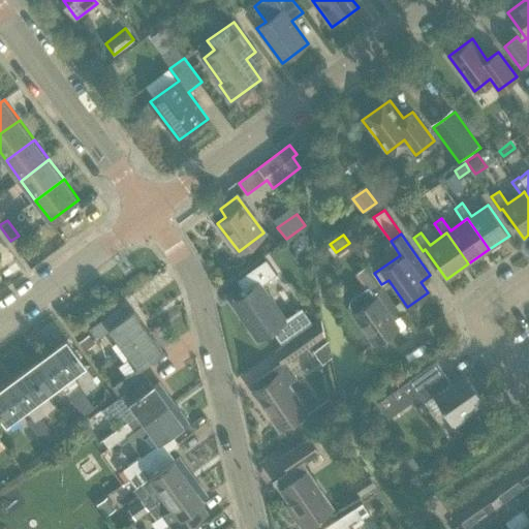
[(247,302),(238,308),(258,338),(272,329),(282,343),(312,322),(302,307),(284,319),(260,285),(276,274),(266,259),(239,278),(247,289),(241,293),(247,302)]
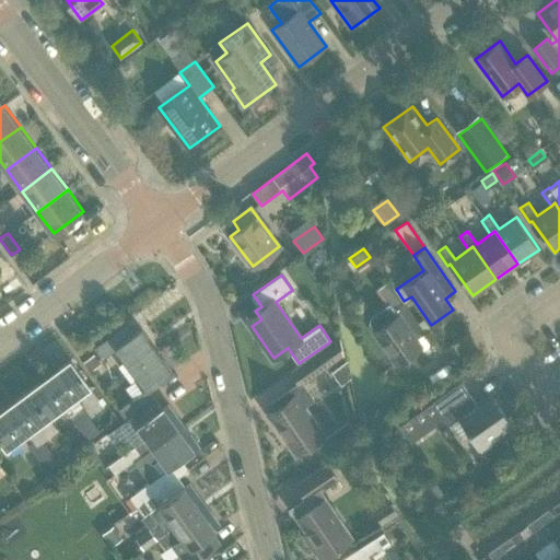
[(388,278),(377,287),(388,303),(393,308),(404,301),(396,289),(388,278)]
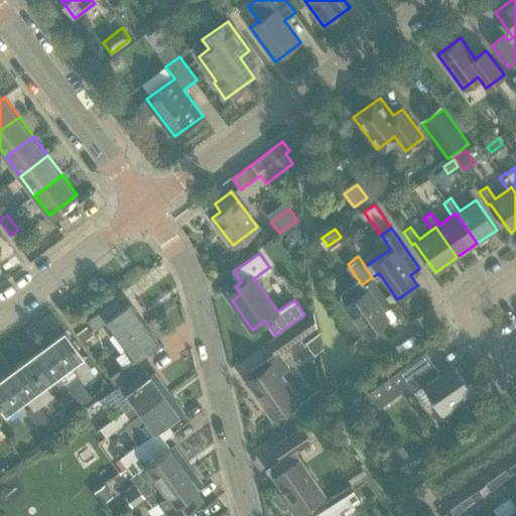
[(384,311),(392,306),(372,277),(362,284),(358,279),(341,291),(340,297),(345,305),(365,335),(388,318),(384,311)]
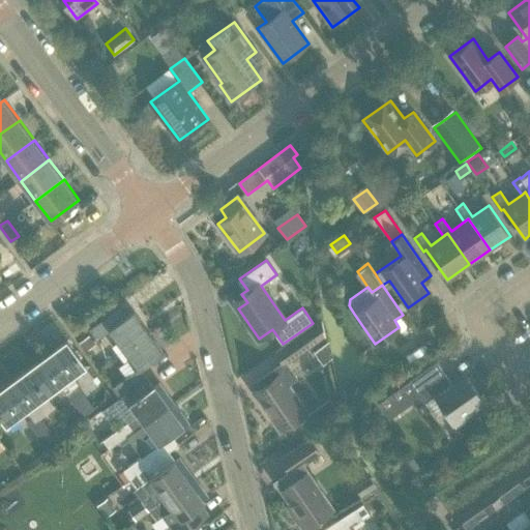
[(118,342),(113,346),(118,353),(148,331),(134,311),(125,317),(119,307),(90,329),(96,339),(109,329),(118,342)]
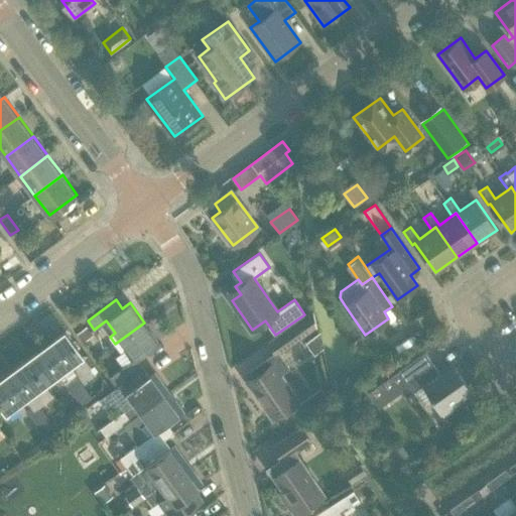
[(316,326),(313,311),(269,343),(276,353),(279,351),(283,350),(316,326)]
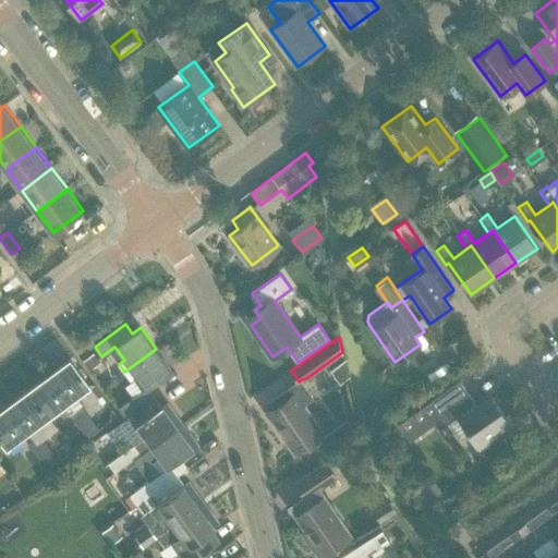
[(171,370),(156,349),(124,372),(131,380),(135,378),(143,389),(119,408),(125,417),(154,397),(147,388),(171,370)]
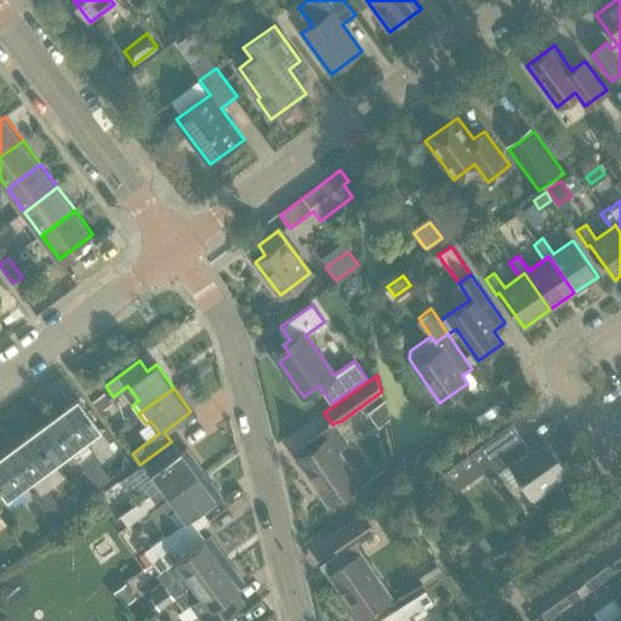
[(103,391),(92,399),(98,408),(109,400),(103,391)]
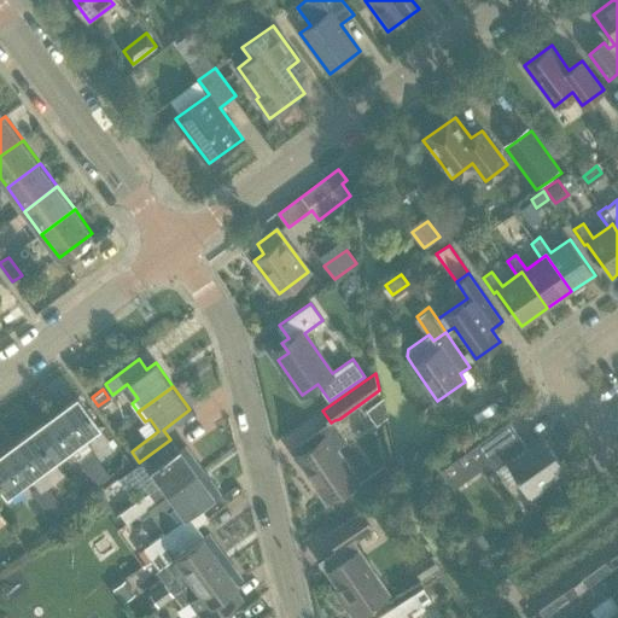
[(99,426),(77,397),(54,415),(76,443),(81,453),(82,454),(89,449),(91,448),(83,437),(99,426)]
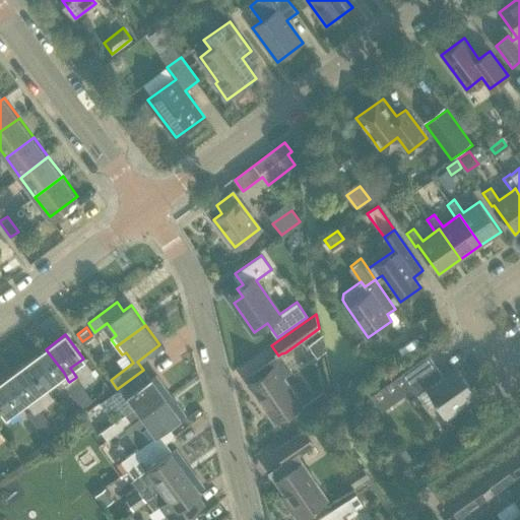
[(64,373),(46,349),(26,364),(45,388),(58,378),(63,385),(68,381),(64,373)]
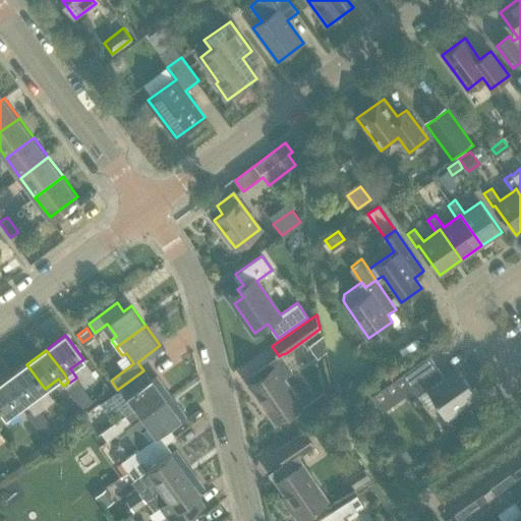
[(402,373),(371,395),(383,410),(406,394),(410,400),(417,395),(418,395),(426,389),(429,387),(438,399),(432,403),(445,419),(450,416),(477,396),(458,368),(445,378),(428,355),(402,373)]
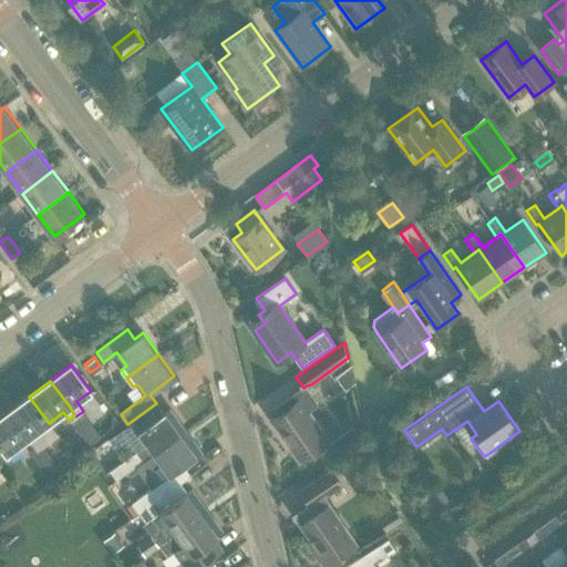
[(306,391),(302,393),(298,392),(277,406),(287,421),(278,428),(300,460),(328,440),(307,410),(316,403),(306,391)]
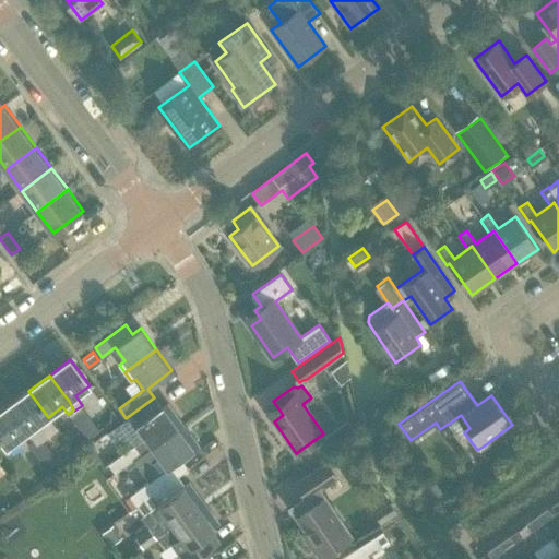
[(28,391),(8,406),(27,432),(48,417),(28,391)]
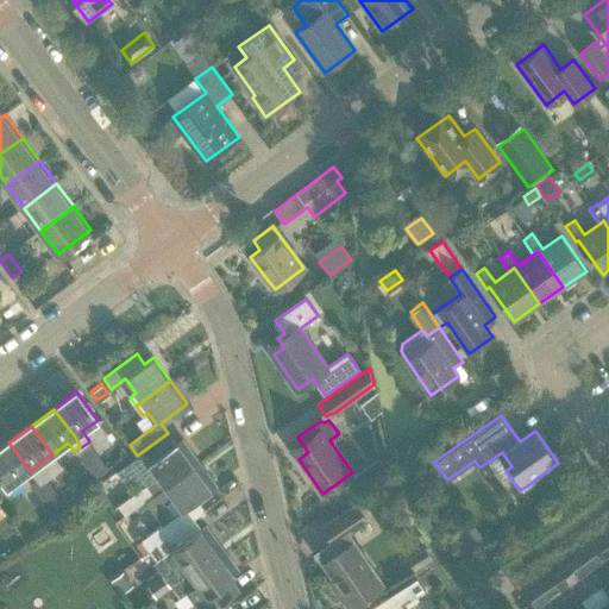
[(138,457),(118,471),(127,484),(140,475),(146,484),(118,504),(125,515),(155,494),(155,495),(161,491),(194,466),(187,457),(193,452),(183,439),(177,443),(176,444),(168,433),(137,456),(138,457)]
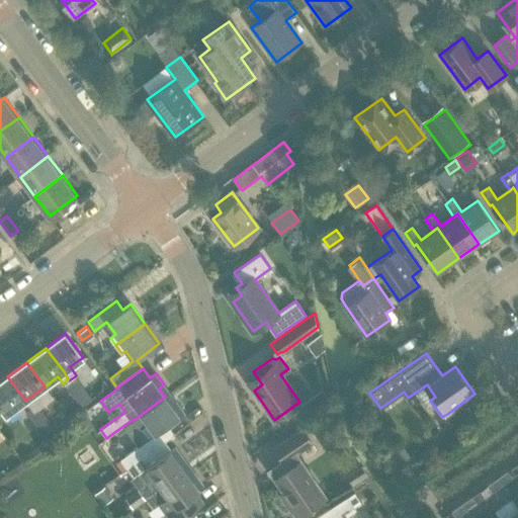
[(0,407),(5,415),(25,401),(7,376),(0,380),(0,407)]
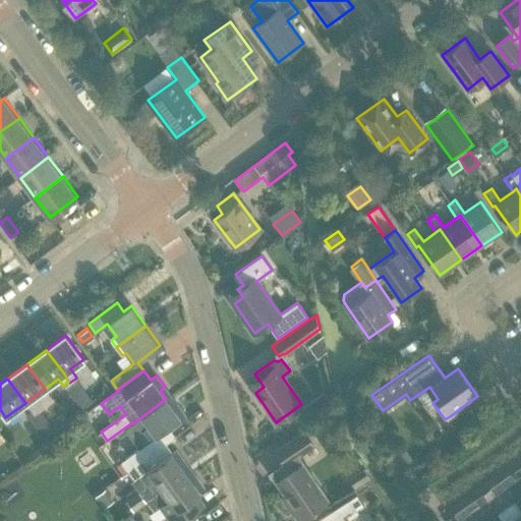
[(75,379),(69,383),(68,382),(63,386),(72,397),(83,389),(75,379)]
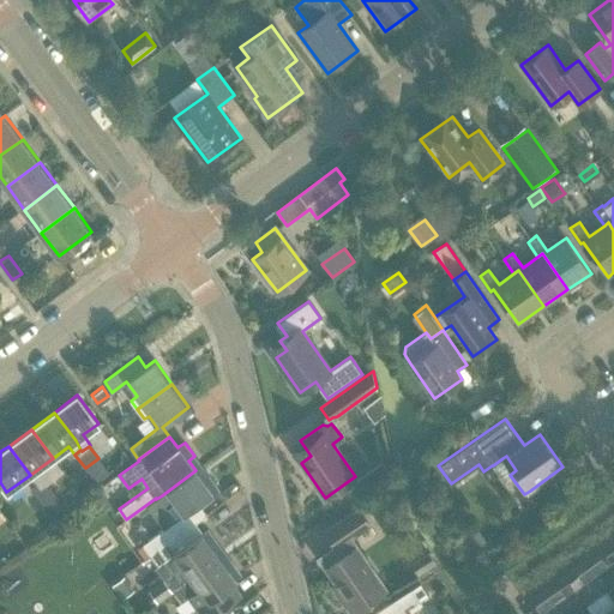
[(110,473),(98,458),(85,468),(96,482),(110,473)]
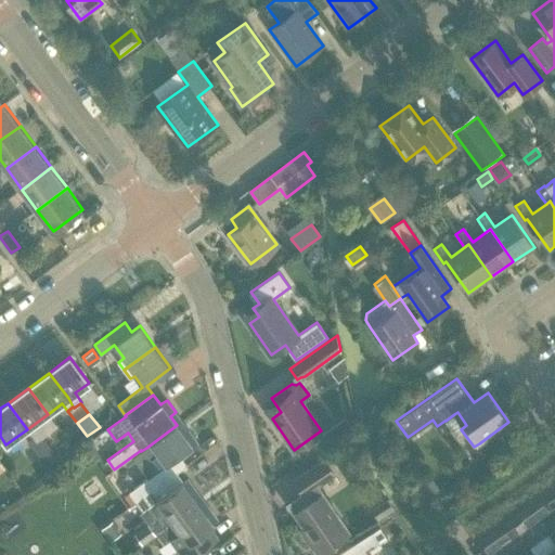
[(167,464),(130,491),(137,501),(175,474),(186,465),(180,455),(192,446),(197,442),(188,429),(183,434),(177,425),(146,448),(153,456),(158,452),(167,464)]
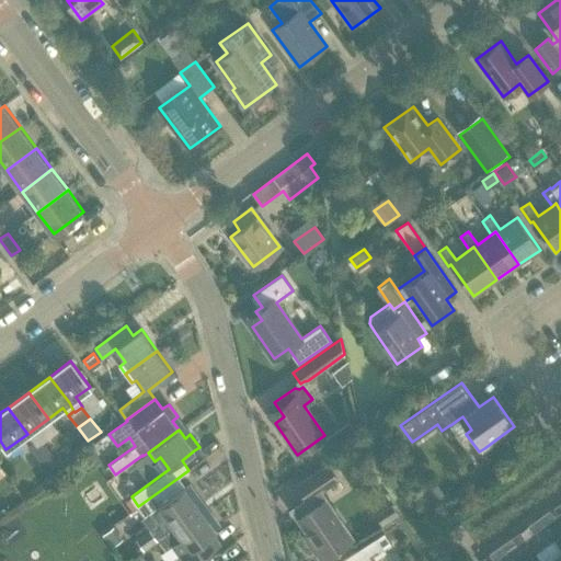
[(338,430),(327,438),(334,448),(345,441),(338,430)]
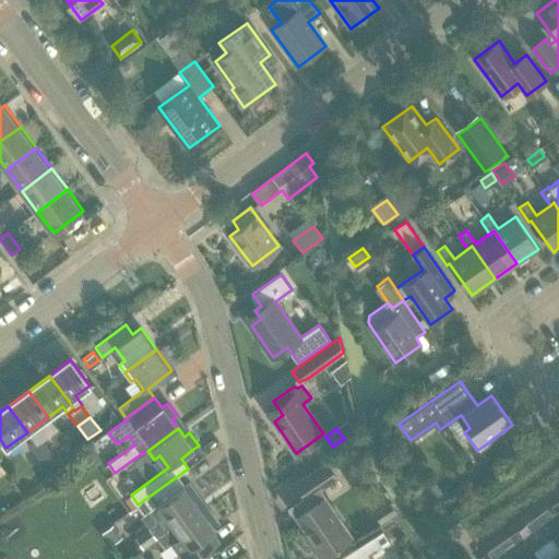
[(49,448),(39,436),(27,444),(37,456),(49,448)]
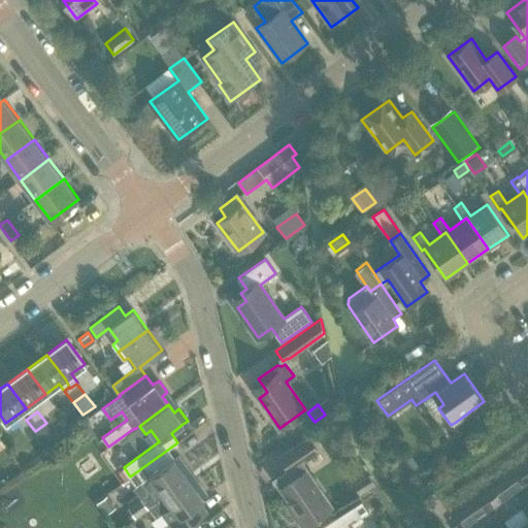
[(56,435),(52,430),(46,423),(35,431),(43,443),(56,435)]
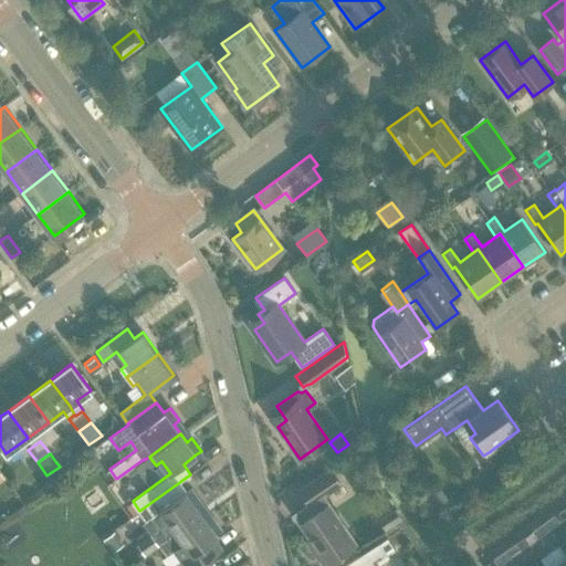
[(324,565),(355,543),(322,495),(341,483),(331,469),(300,490),(310,503),(303,507),(310,516),(300,523),(318,549),(315,552),(324,565)]
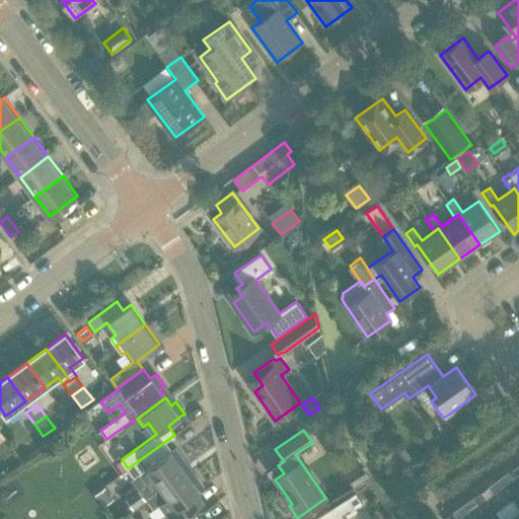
[(163,443),(128,468),(135,477),(132,479),(139,490),(141,492),(146,500),(184,471),(178,463),(183,459),(175,447),(169,452),(163,443)]
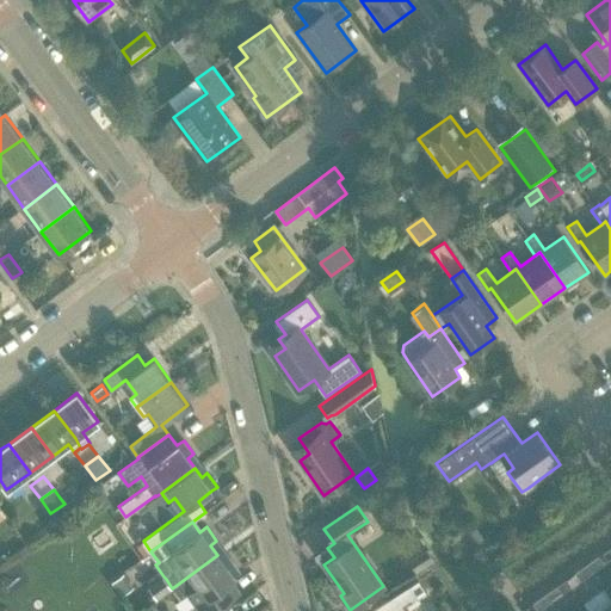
[(471,522),(460,530),(470,544),(482,536),(471,522)]
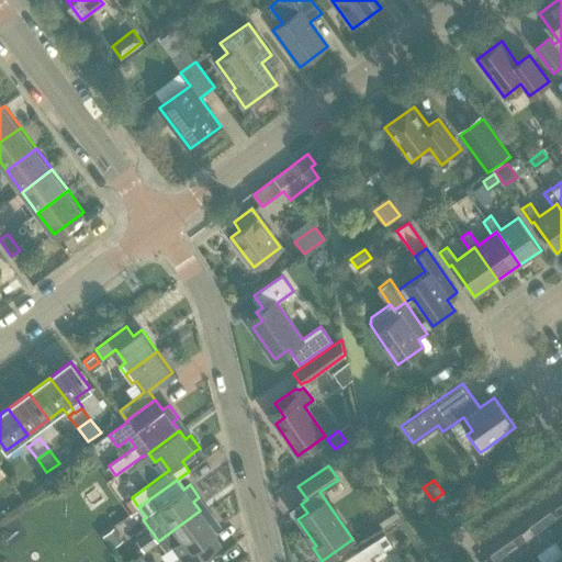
[(206,520),(200,510),(158,541),(165,550),(171,546),(179,555),(169,561),(197,561),(221,544),(213,535),(222,528),(212,516),(206,520)]
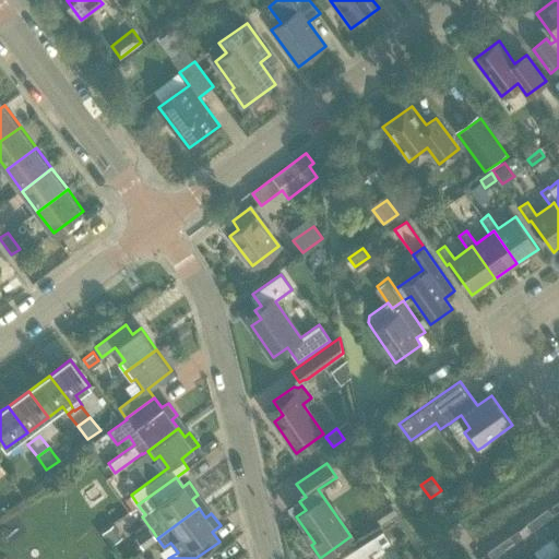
[(548,508),(536,515),(542,522),(552,514),(548,508)]
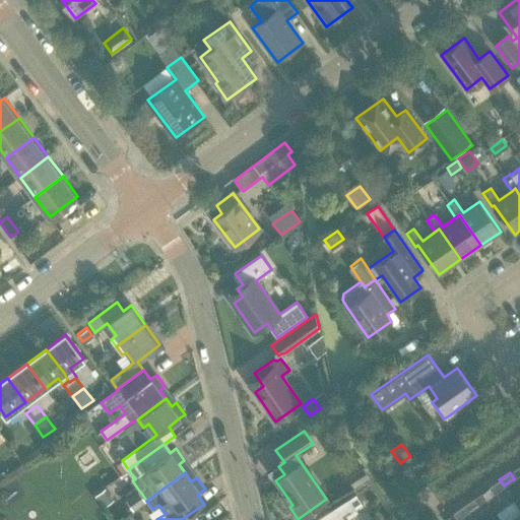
[(499,479),(489,486),(494,494),(504,485),(499,479)]
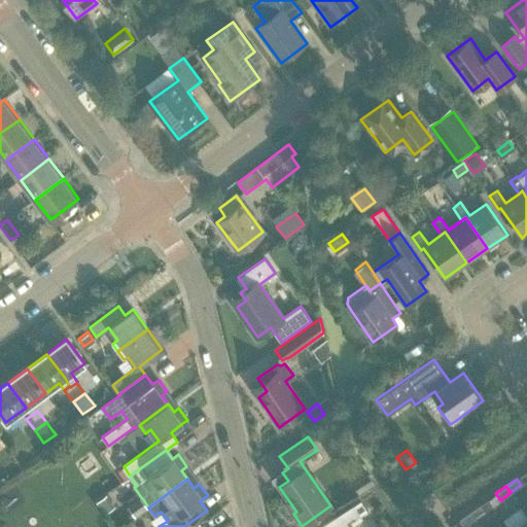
[(106,493),(96,501),(104,514),(115,505),(106,493)]
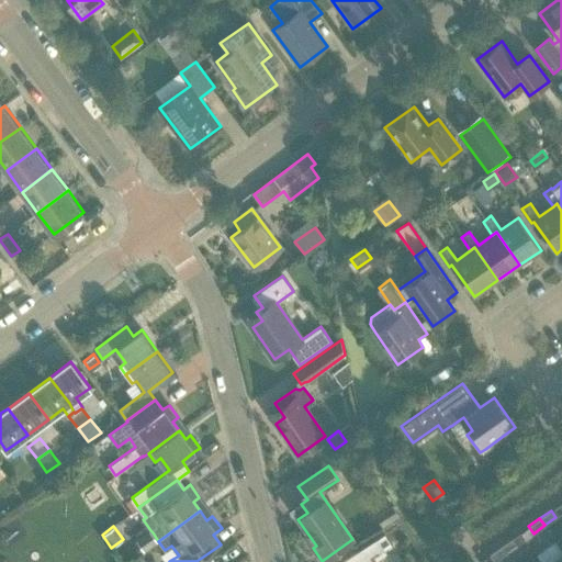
[(512,538),(501,546),(506,553),(517,546),(512,538)]
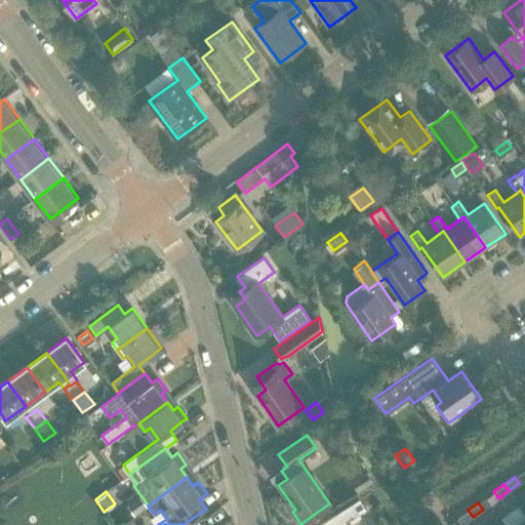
[(353,503),(319,524),(355,524),(356,524),(352,519),(360,514),(353,503)]
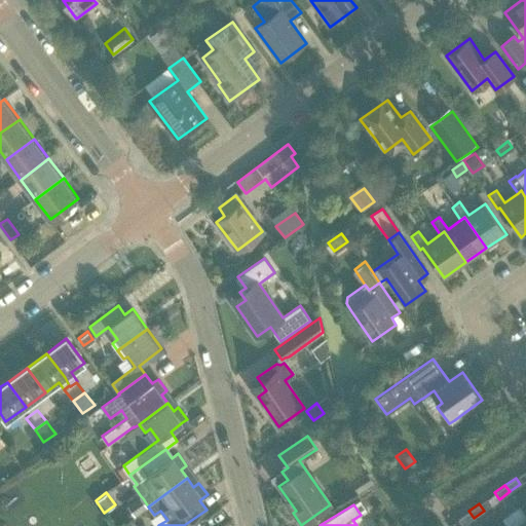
[(468,511),(458,519),(463,525),(474,518),(468,511)]
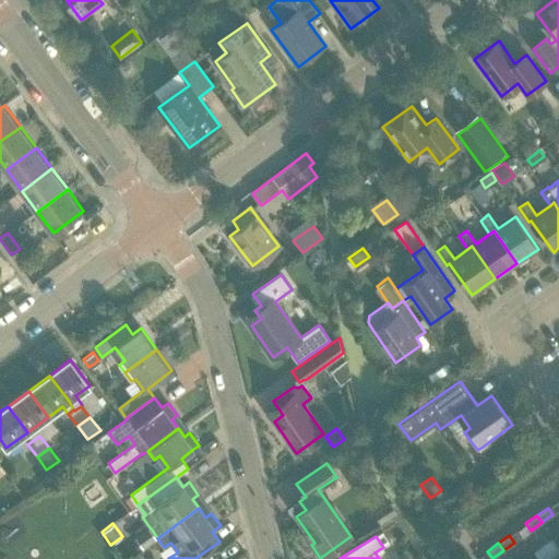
[(558,558),(558,549),(546,558),(558,558)]
